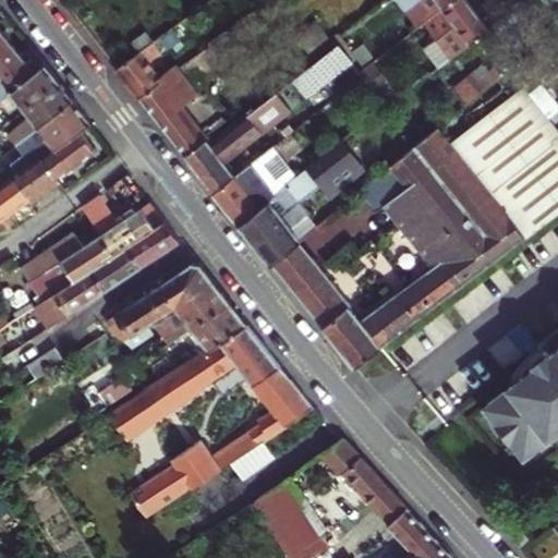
[(441,5),(448,0),(397,0),(417,25),(422,22),(437,9),(441,5)]
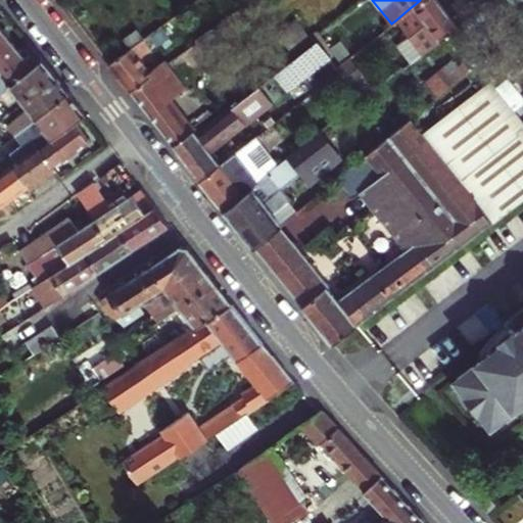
[(411,39),(421,52),(456,25),(437,0),(420,0),(414,5),(410,8),(395,20),(411,39)]
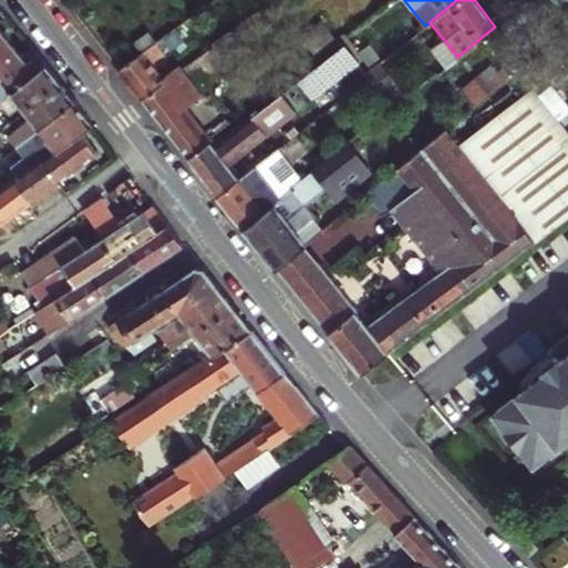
[(322,21),(303,36),(313,48),(332,33),(322,21)]
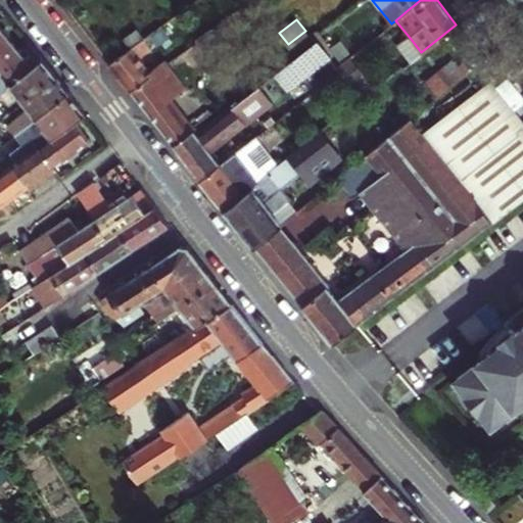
[(149,35),(158,47),(170,38),(161,26),(149,35)]
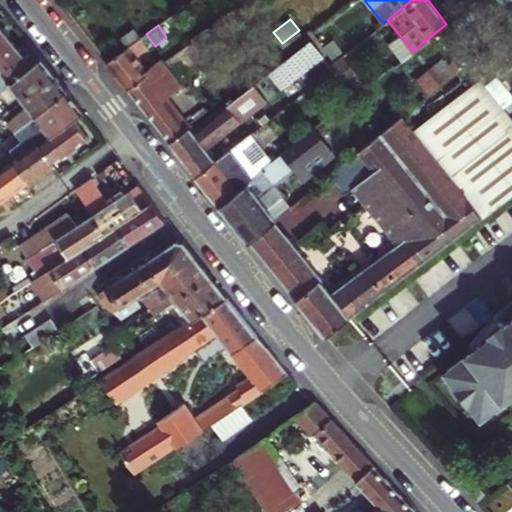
[(0,64),(18,50),(5,35),(0,28),(0,64)]
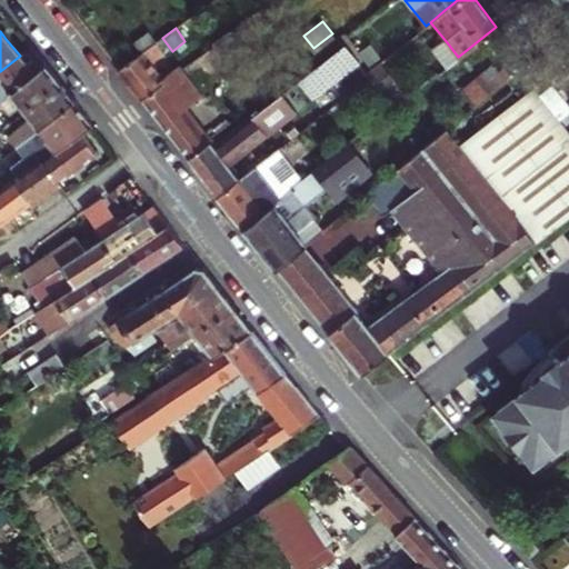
[(137,40),(146,51),(157,42),(149,31),(137,40)]
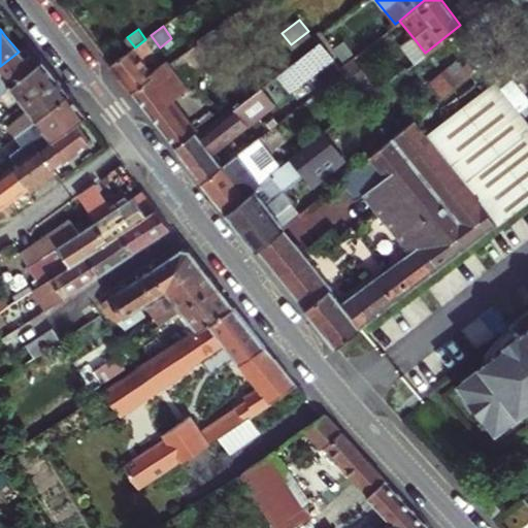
[(135,47),(110,66),(131,93),(151,76),(138,61),(154,48),(145,39),(135,47)]
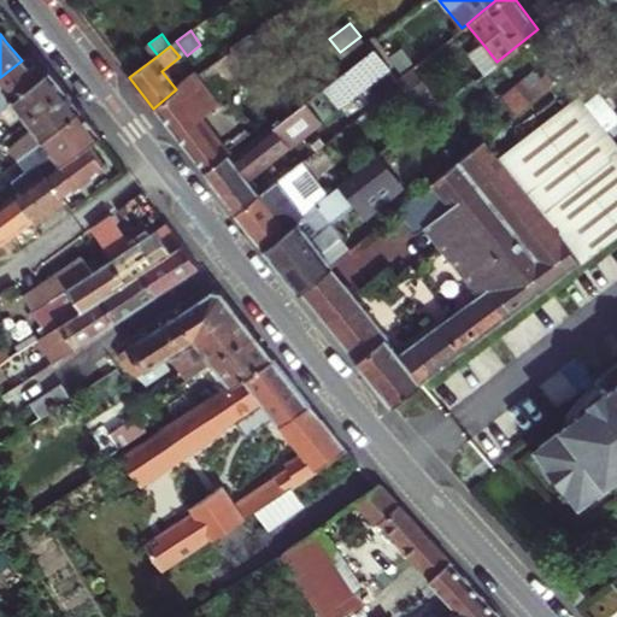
[(483,72),(497,62),(485,46),(471,57),(483,72)]
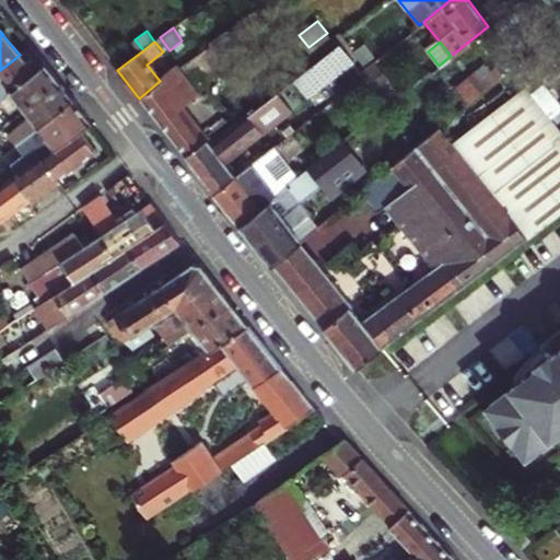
[(361,72),(340,45),(325,56),(339,72),(350,86),(363,76),(361,72)]
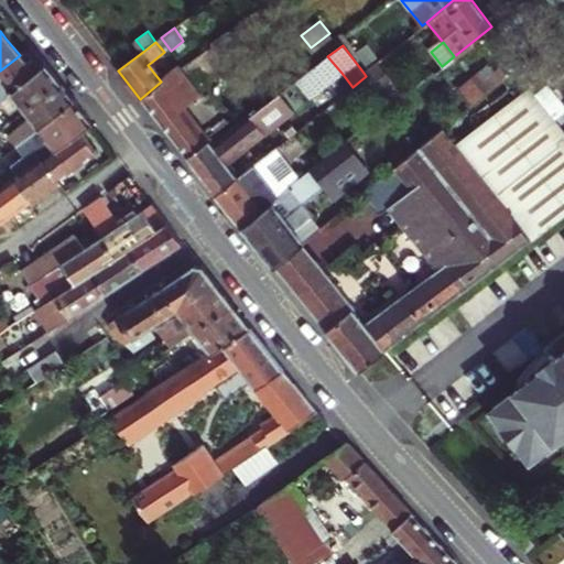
[(368,46),(358,54),(368,66),(378,58),(368,46)]
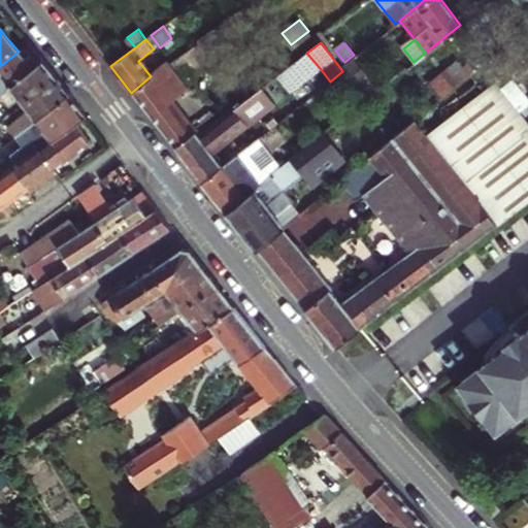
[(0,66),(0,95),(9,88),(32,69),(25,61),(19,52),(0,66)]
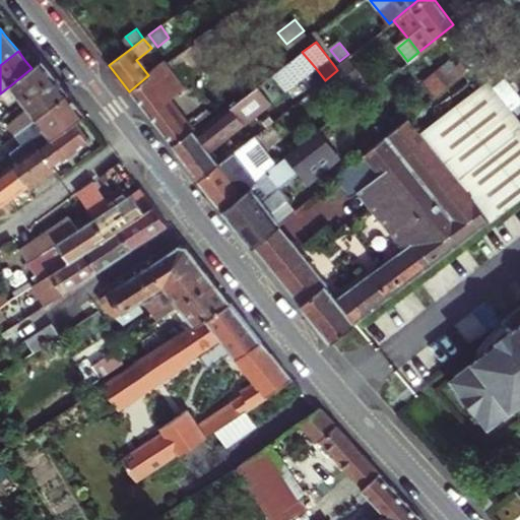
[(302,52),(257,87),(269,104),(315,67),(302,52)]
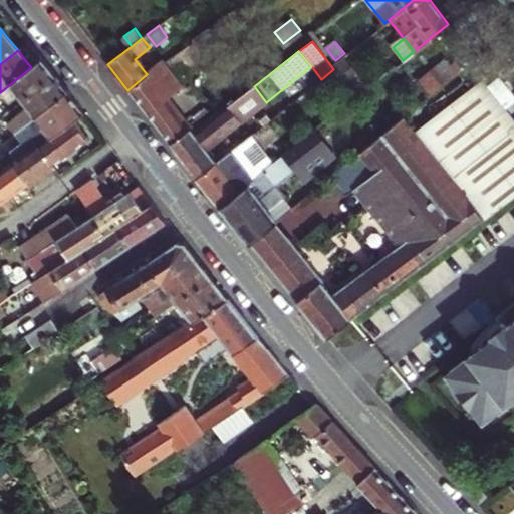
[(356,97),(368,87),(343,57),(331,66),(333,69),(340,77),(356,97)]
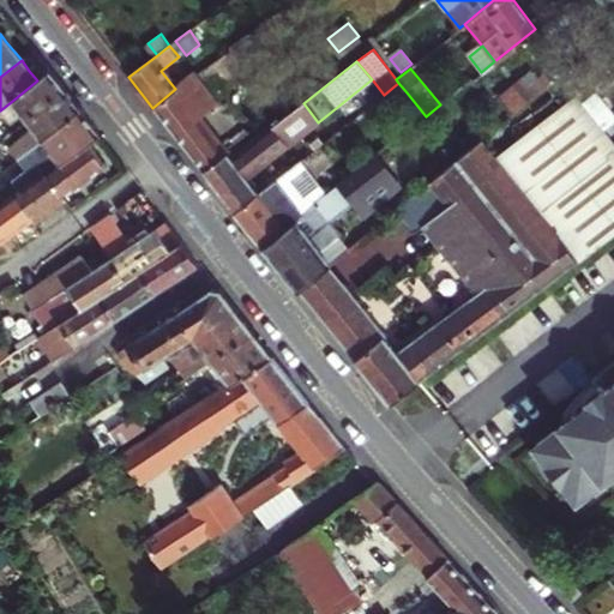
[(0,143),(26,122),(65,91),(55,80),(48,71),(37,80),(11,102),(0,110),(0,143)]
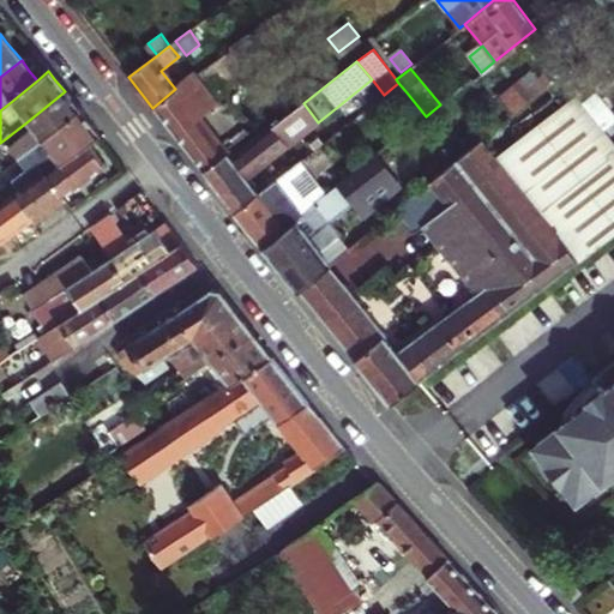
[(175,89),(152,108),(203,174),(228,155),(199,118),(218,102),(194,73),(175,89)]
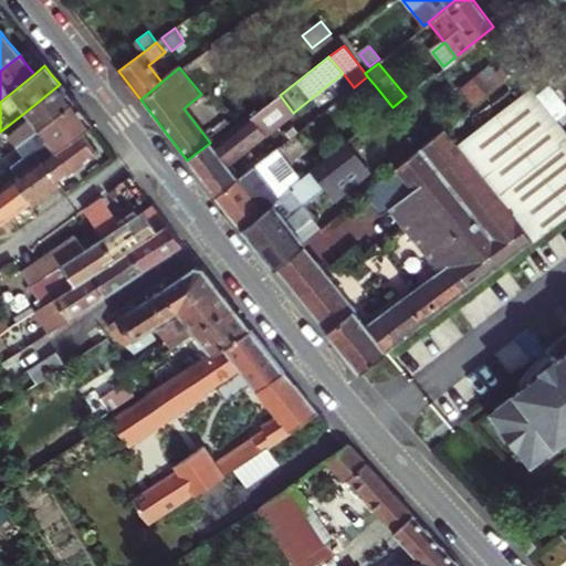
[(6,136),(14,147),(21,142),(22,144),(39,130),(74,102),(66,94),(60,84),(24,113),(30,118),(6,136)]
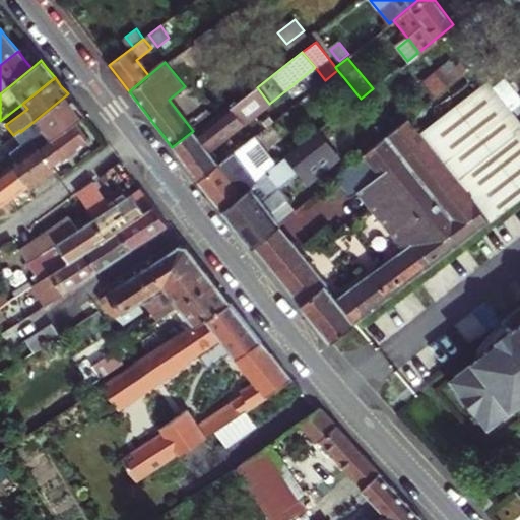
[(266,261),(332,342),(519,197),(519,115),(493,77),(427,126),(432,133),(425,139),(407,117),(328,184),(334,191),(364,168),(368,172),(376,166),(382,173),(361,188),(405,248),(366,278),(344,295),(336,301),(294,241),(266,261)]
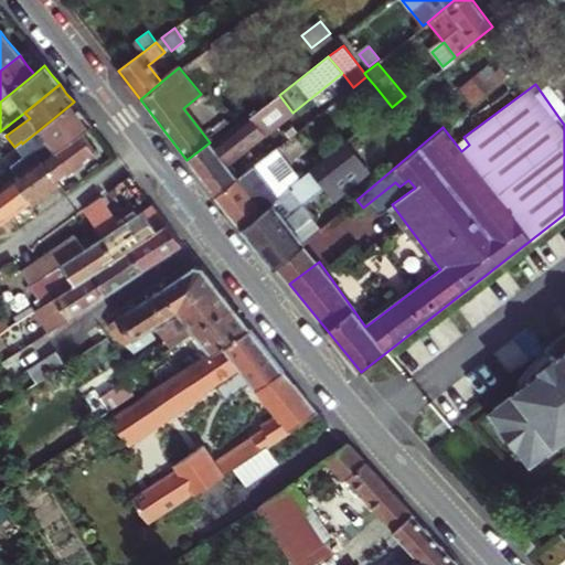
[(360,95),(379,117),(392,107),(386,100),(374,85),(360,95)]
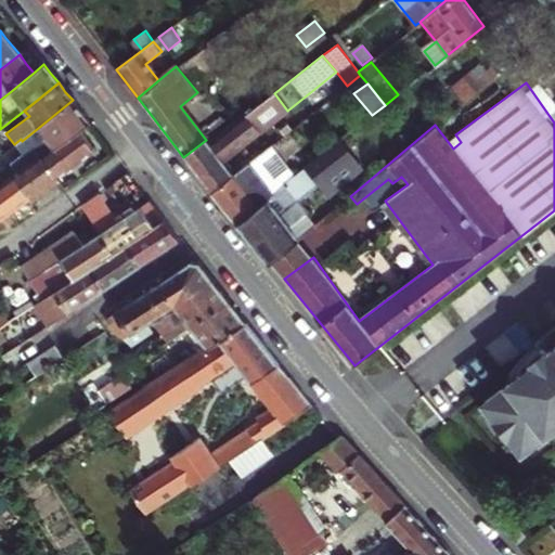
[(287,111),(274,93),(210,144),(188,162),(199,177),(211,192),(233,175),(224,162),(287,111)]
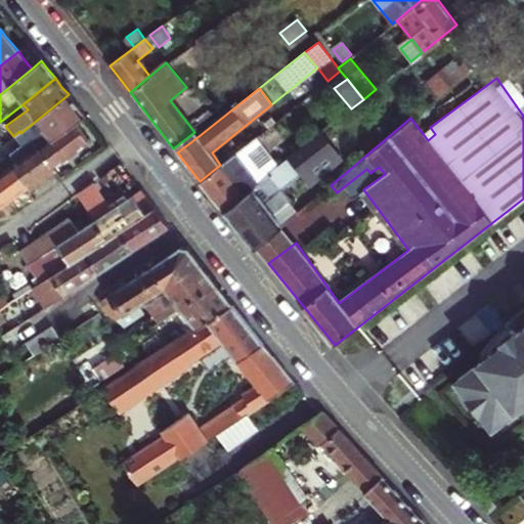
[(9,158),(16,167),(37,151),(76,124),(86,117),(77,105),(69,94),(36,121),(20,133),(19,131),(13,136),(22,148),(9,158)]
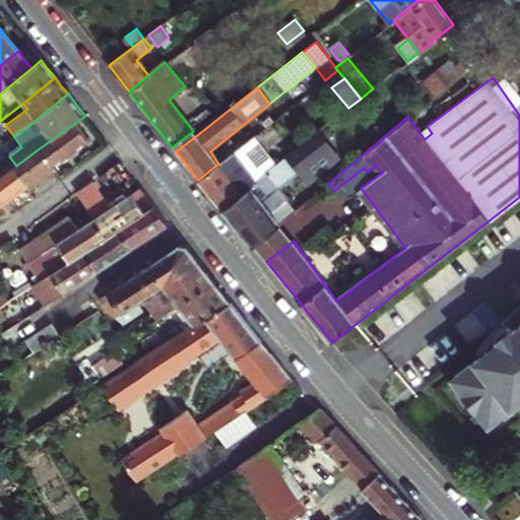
[(75,123),(37,150),(51,169),(89,139),(75,123)]
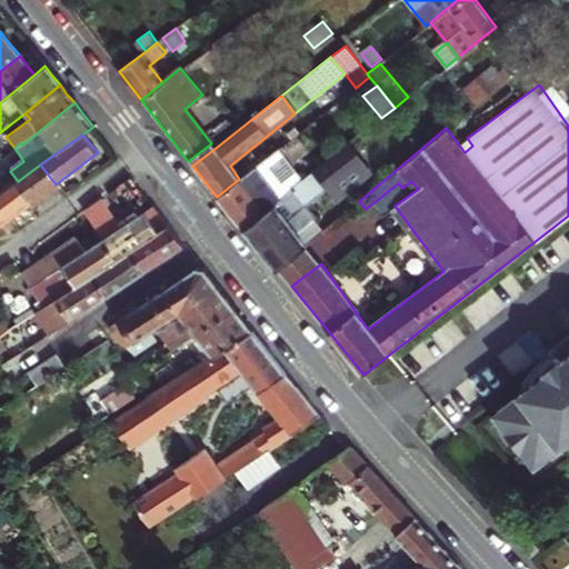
[(211,143),(188,161),(191,163),(192,166),(216,148),(213,146),(211,143)]
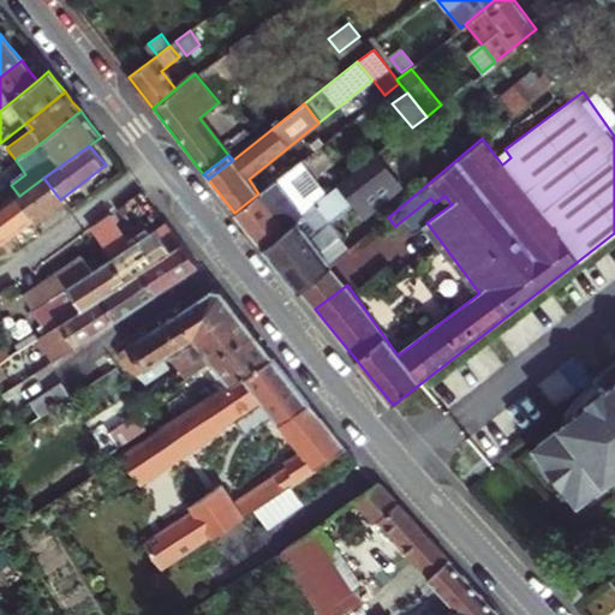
[(332,264),(350,250),(332,224),(356,203),(369,221),(407,191),(378,155),(328,196),(323,199),(305,215),(263,249),(298,293),(300,292),(332,264)]
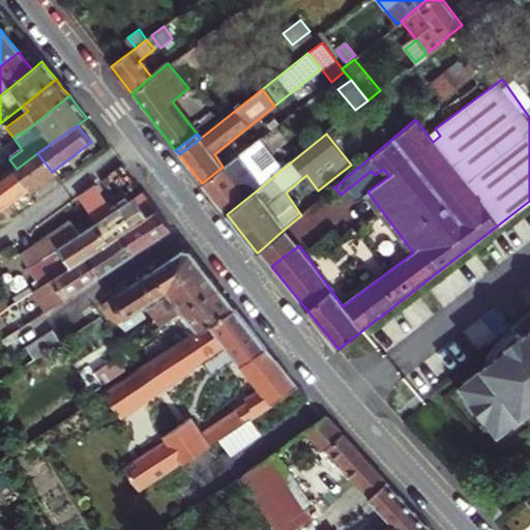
[(278,172),(283,169),(259,138),(238,154),(263,185),(278,172)]
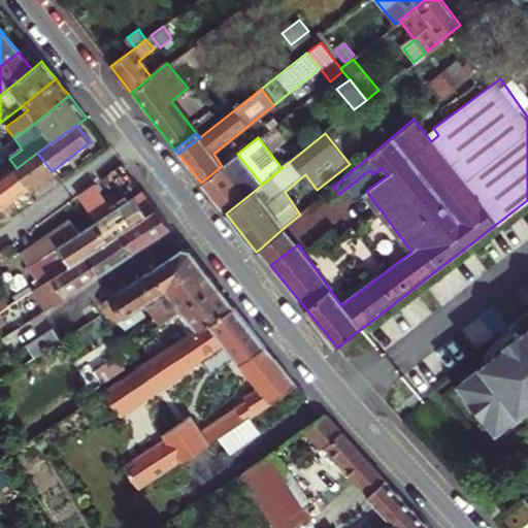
[(17,168),(0,179),(0,210),(11,202),(13,205),(37,188),(35,185),(52,171),(37,153),(17,168)]
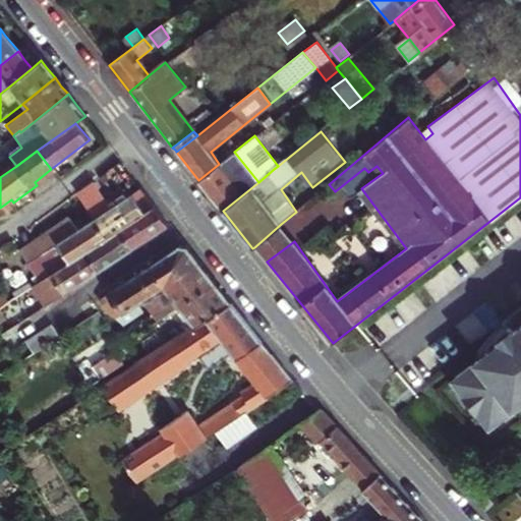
[(219,164),(198,180),(223,211),(258,182),(234,152),(233,153),(219,164)]
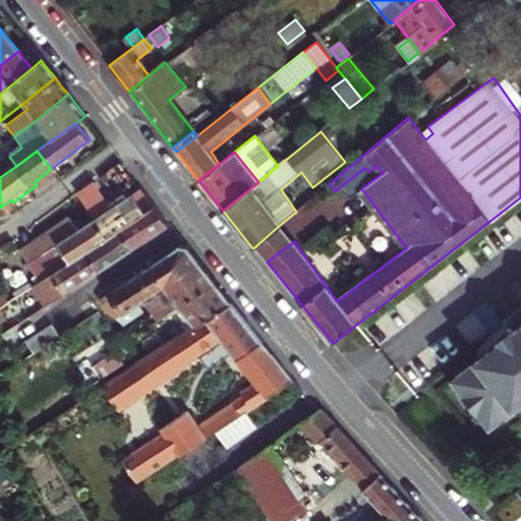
[(77,192),(79,196),(97,184),(94,181),(77,192)]
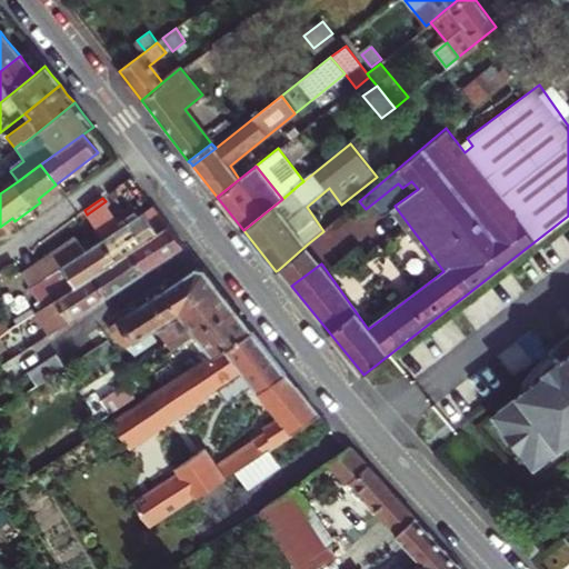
[(105,239),(102,240),(102,241),(115,259),(130,248),(168,222),(153,205),(122,226),(106,201),(87,215),(105,239)]
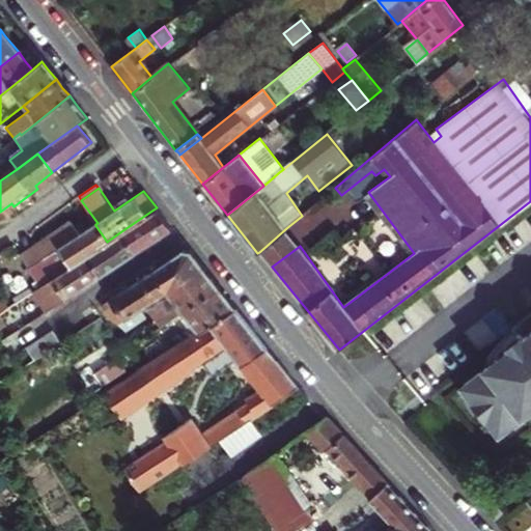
[(121,231),(136,253),(173,228),(157,207),(121,231)]
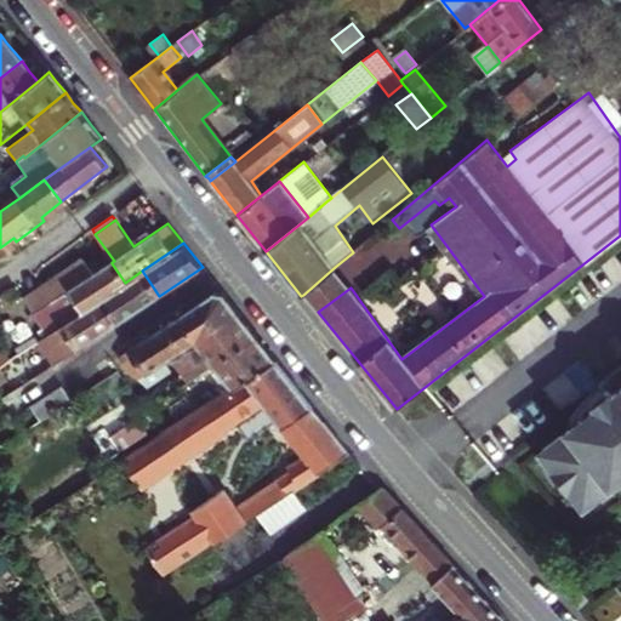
[(125,283),(112,263),(107,267),(96,274),(83,255),(24,296),(50,334),(61,326),(75,317),(103,297),(125,283)]
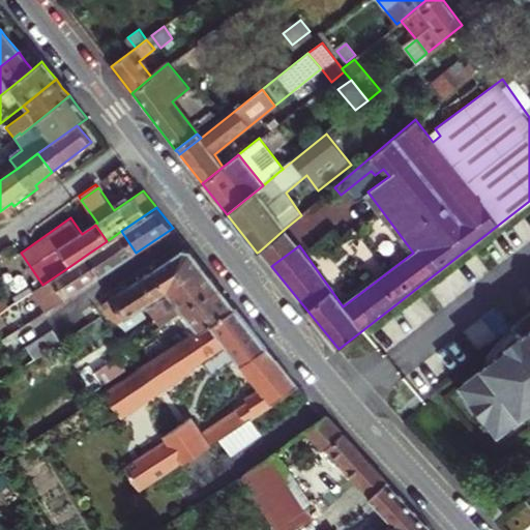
[(259,252),(271,266),(299,245),(286,228),(259,252)]
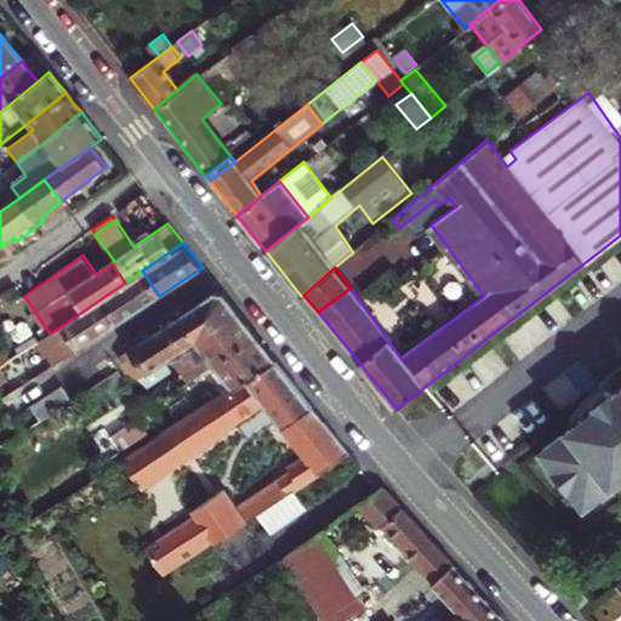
[(120,322),(159,296),(142,271),(125,283),(103,297),(120,322)]
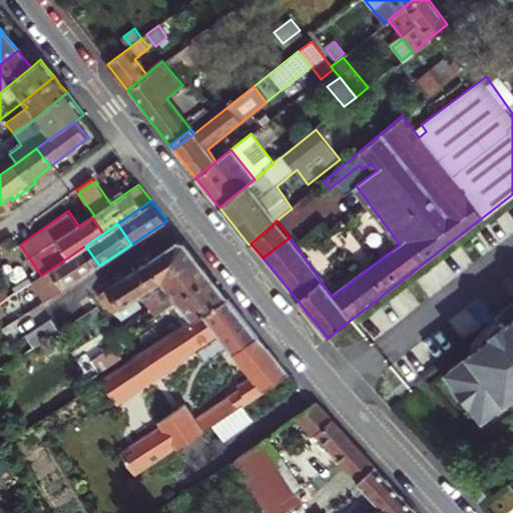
[(296,232),(290,237),(332,297),(340,291),(335,285),(296,232)]
